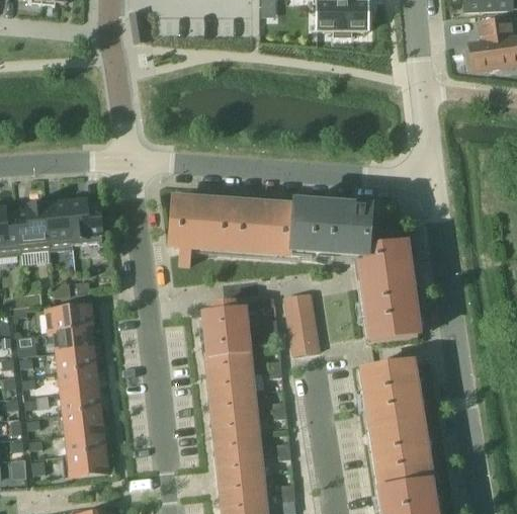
[(312,0),(312,4),(316,4),(316,31),(337,31),(337,37),(351,37),(351,32),(367,32),(367,3),(338,3),(338,0),(312,0)]
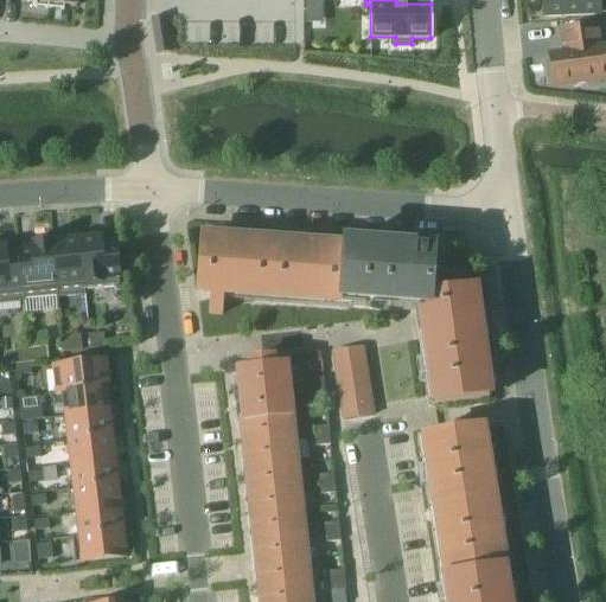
[(543,0),(544,14),(599,12),(599,10),(605,10),(605,0),(543,0)]
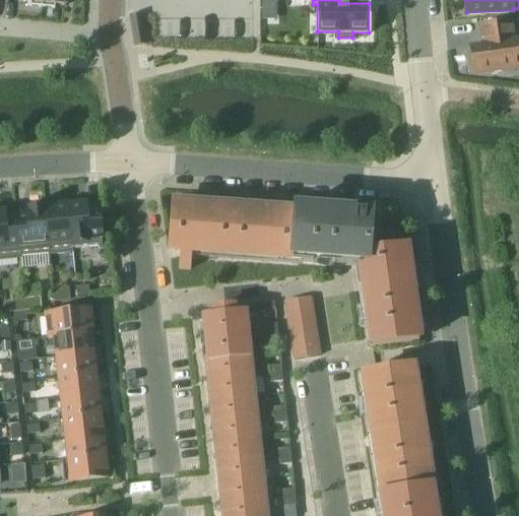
[(518,19),(479,25),(482,45),(470,47),(470,51),(467,51),(469,69),(473,68),(473,72),(518,65),(518,19)]
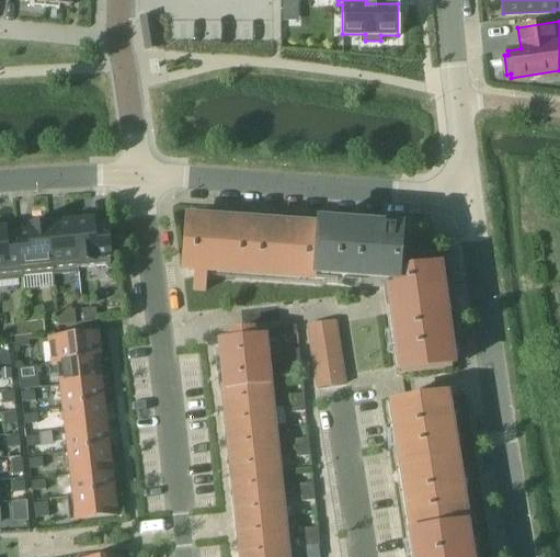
[(76,219),(72,220),(78,271),(79,271),(78,266),(110,263),(105,223),(92,224),(92,218),(88,218),(88,215),(75,217),(76,219)]
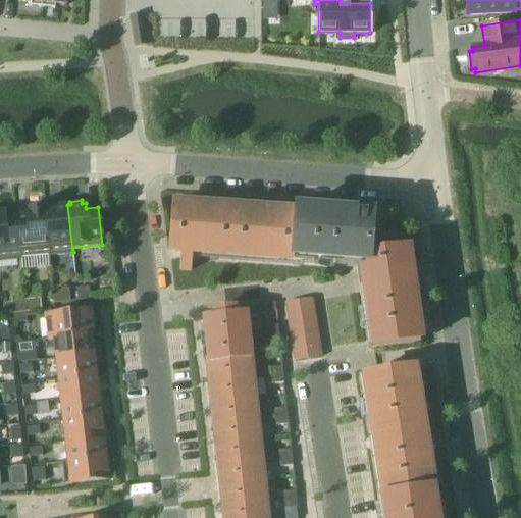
[(56,206),(45,207),(49,254),(72,252),(67,205),(65,205),(65,202),(55,203),(56,206)]
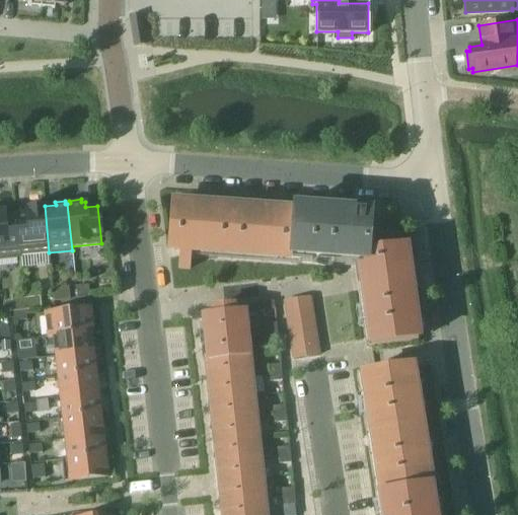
[(172,201),(168,247),(201,250),(204,204),(172,201)]
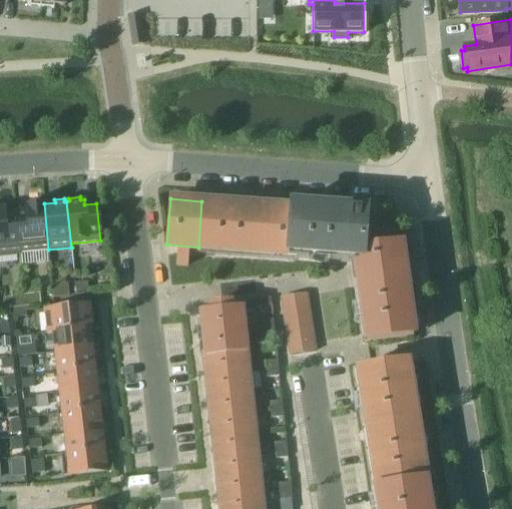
[(26,210),(15,211),(19,253),(20,253),(20,248),(47,245),(47,249),(48,249),(44,203),(41,203),(41,200),(29,202),(29,204),(26,205),(26,210)]
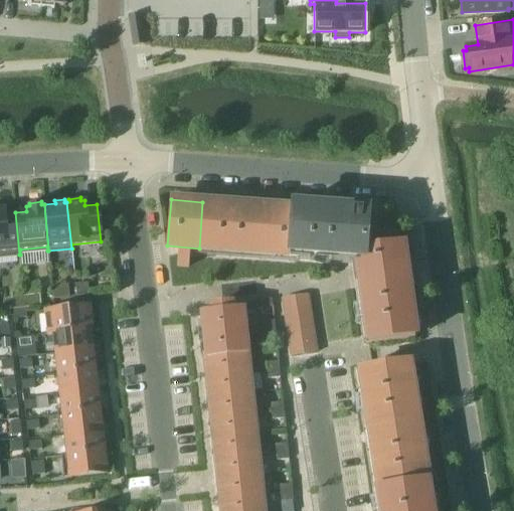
[(202,202),(199,248),(228,250),(232,204),(202,202)]
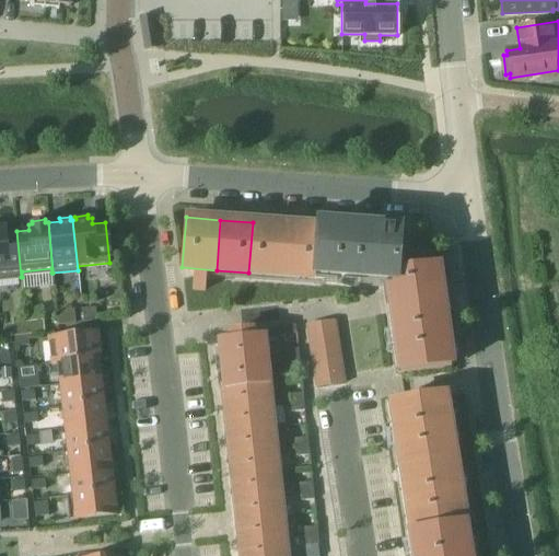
[(253,222),(248,273),(281,275),(286,224),(253,222)]
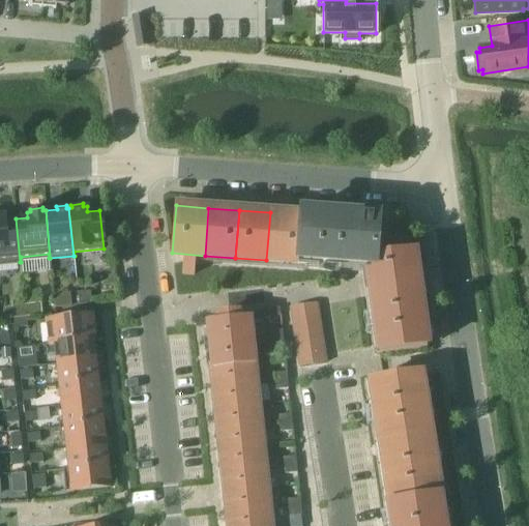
[(0,263),(20,262),(16,218),(4,220),(4,214),(0,214),(0,211),(0,263)]
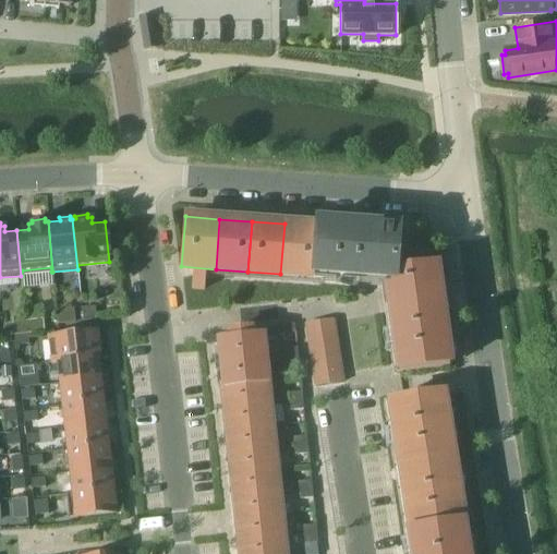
[(285,224),(280,274),(313,276),(317,224),(316,224),(315,226),(285,224)]
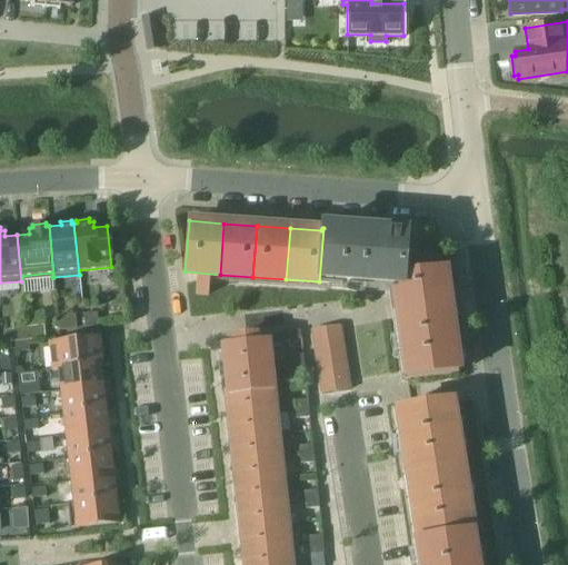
[(324,228),(319,281),(320,281),(321,279),(352,281),(357,230),(324,228)]
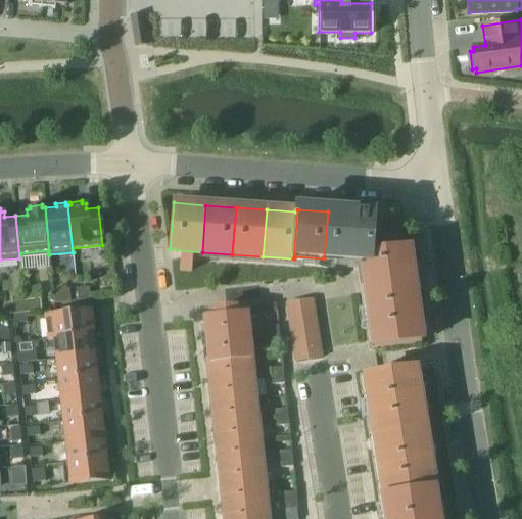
[(328,211),(324,258),(354,261),(359,214),(328,211)]
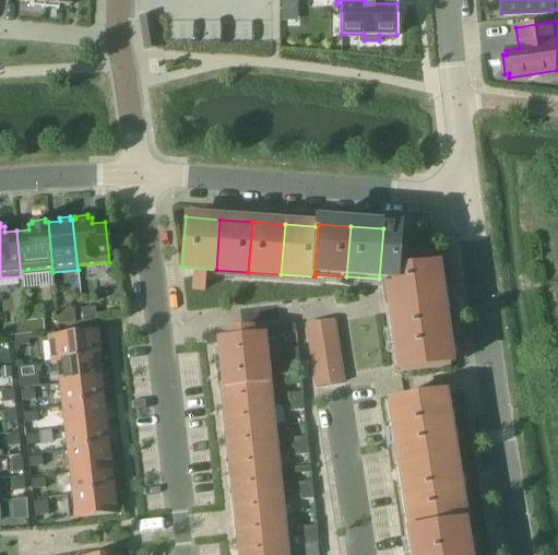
[(383,228),(379,279),(387,280),(386,272),(398,270),(401,229),(383,228)]
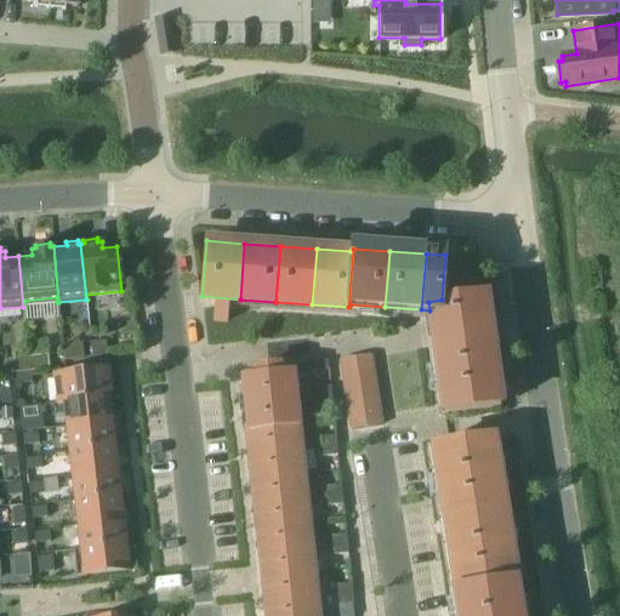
[(442,300),(428,302),(430,311),(434,340),(489,332),(484,294),(442,300)]
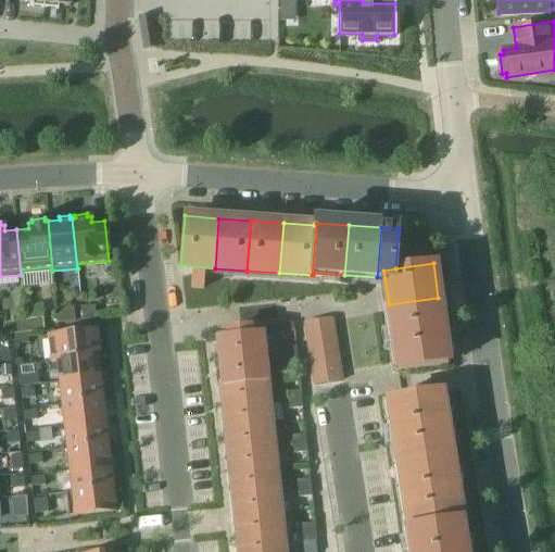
[(438,298),(389,304),(393,337),(442,329),(438,298)]
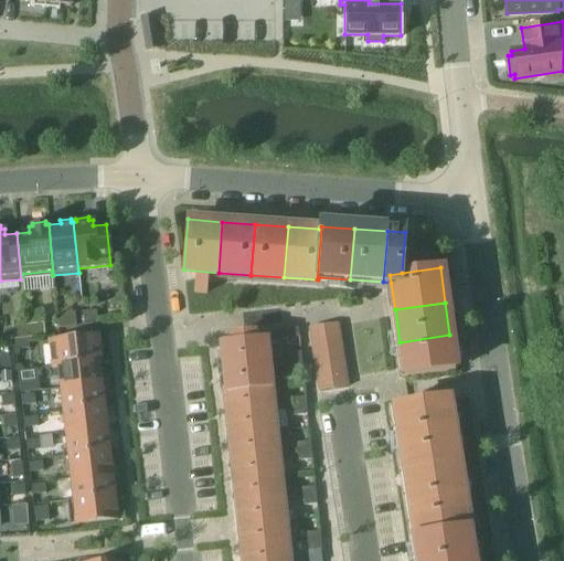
[(96,309),(83,310),(84,324),(97,321),(96,309)]
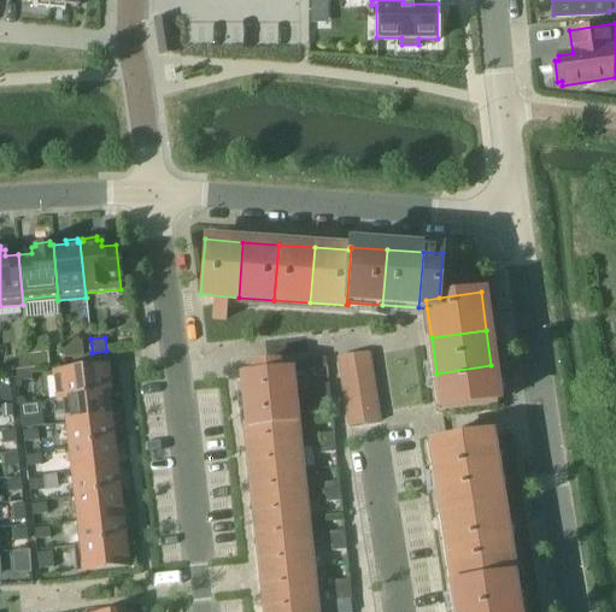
[(81,340),(63,342),(64,357),(83,354),(81,340)]
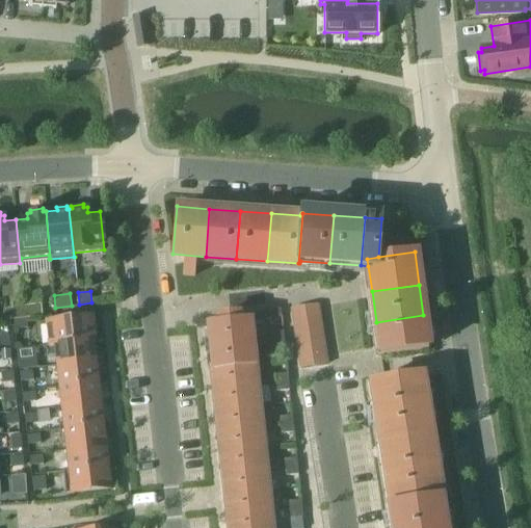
[(41,302),(26,304),(28,316),(43,315),(41,302)]
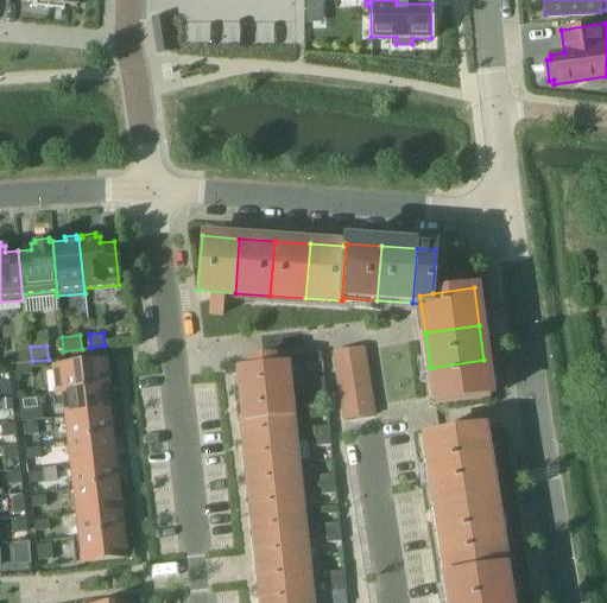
[(362,346),(334,350),(345,419),(373,414),(362,346)]
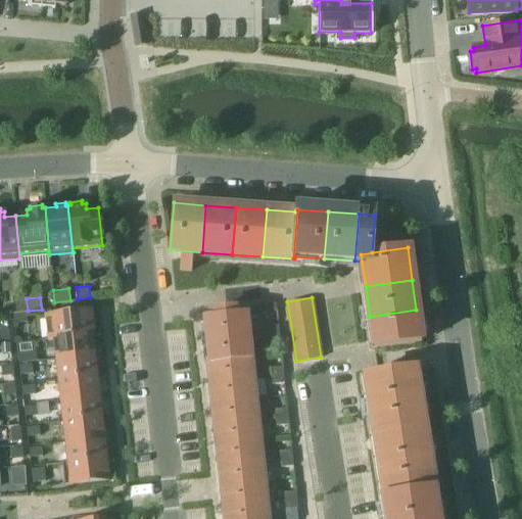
[(26,298),(12,299),(13,312),(14,312),(26,311),(28,311),(26,298)]
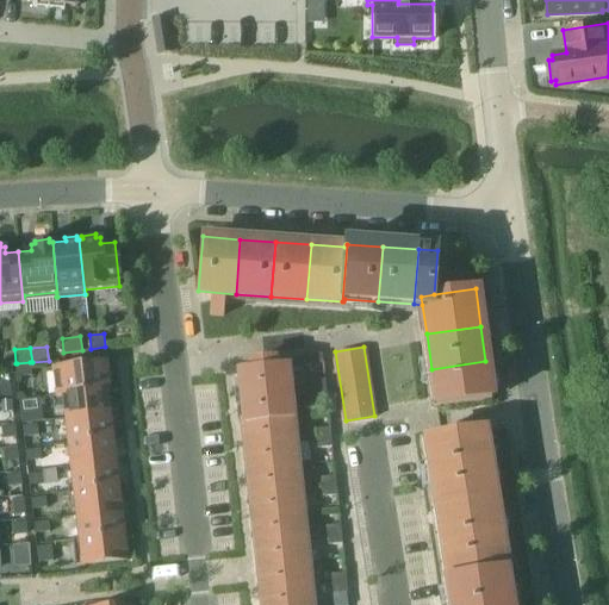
[(322,351),(308,353),(309,362),(323,361),(322,351)]
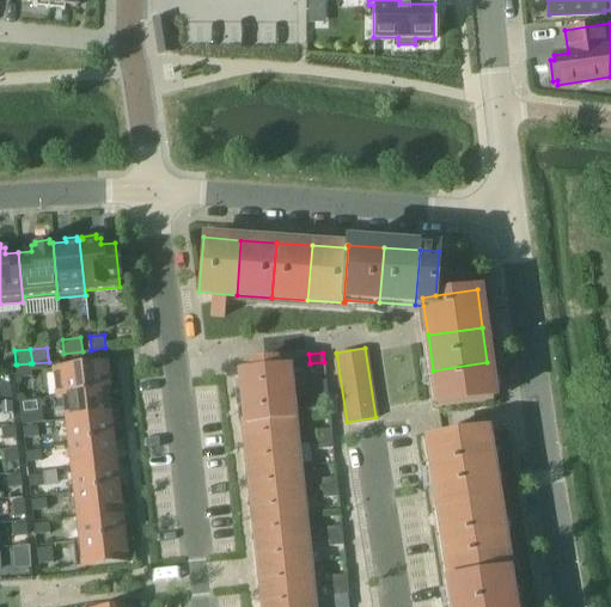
[(254,369),(242,371),(246,420),(245,420),(264,606),(311,606),(286,366),(274,367),(273,359),(252,360),(254,369)]
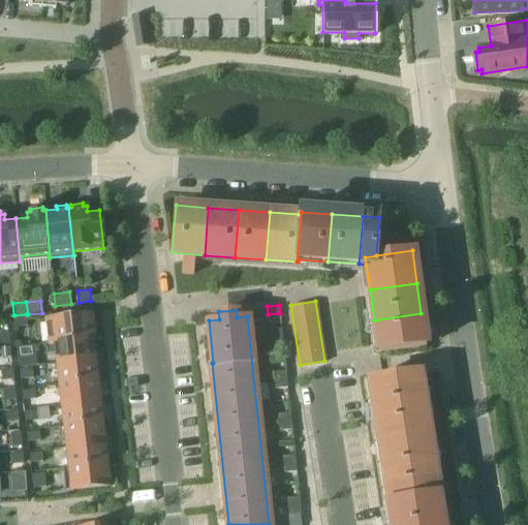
[(92,313),(45,319),(49,340),(53,339),(92,335),(92,337),(94,337),(92,313)]
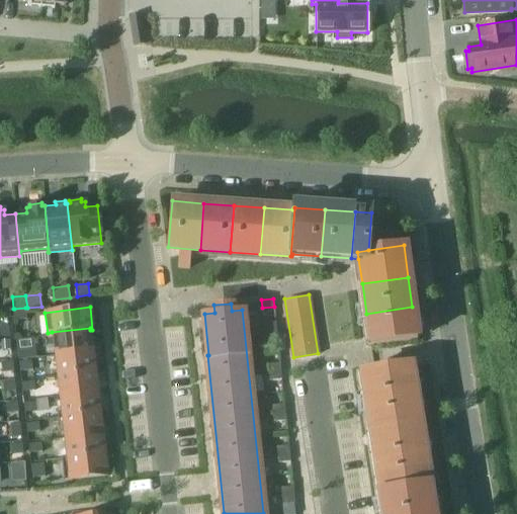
[(412,307),(366,314),(370,345),(417,338),(412,307)]
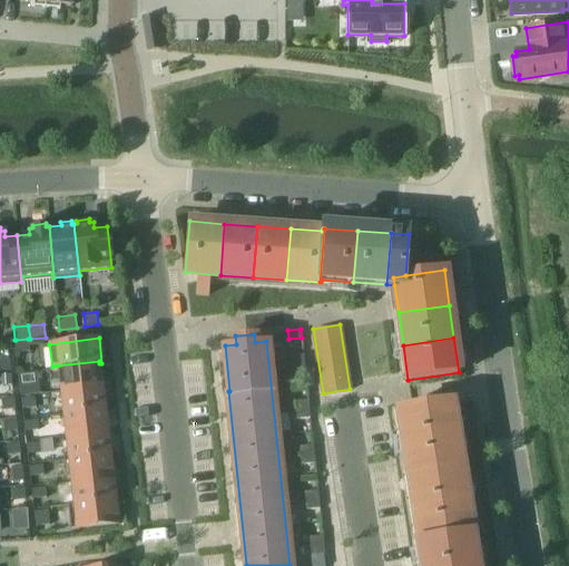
[(28,339),(16,340),(17,351),(29,350),(28,339)]
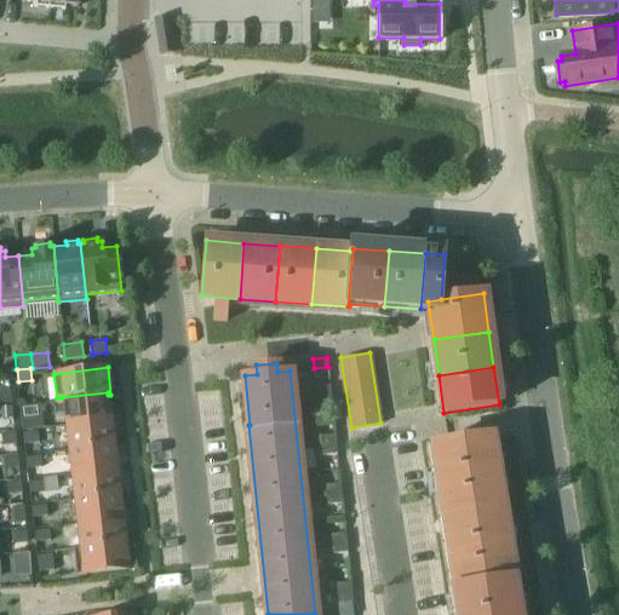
[(330,384),(315,385),(316,395),(331,394),(330,384)]
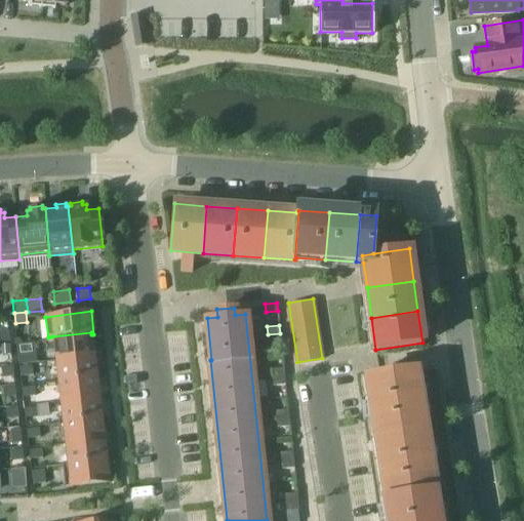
[(8,326),(0,326),(0,339),(9,338),(8,326)]
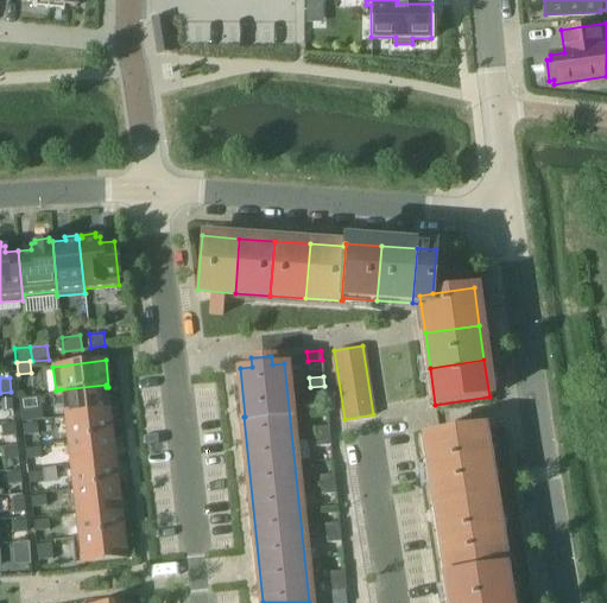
[(106,385),(61,389),(63,414),(108,408),(106,387),(106,385)]
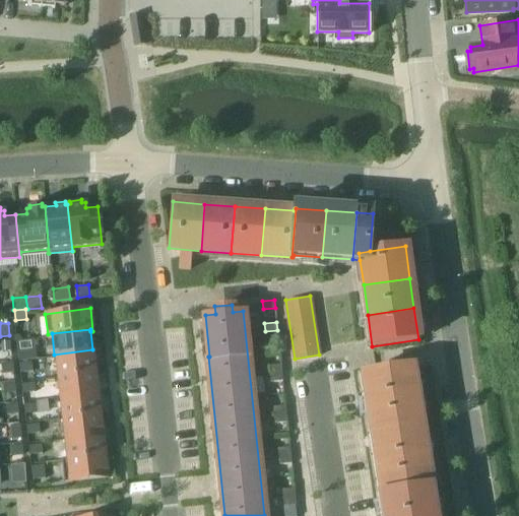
[(277,330),(265,331),(266,339),(278,338),(277,330)]
